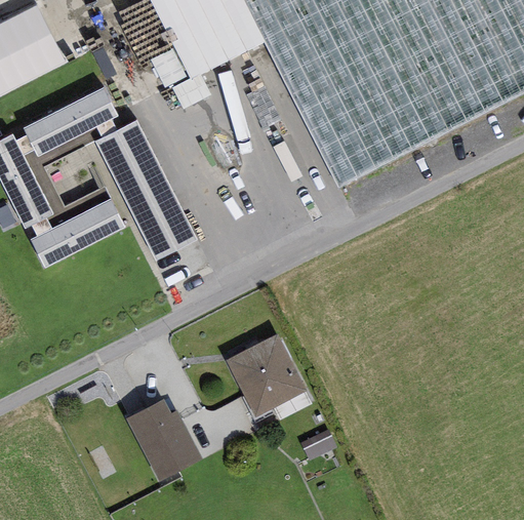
[(332,169),(523,80),(523,0),(156,0),(179,49),(179,51),(154,50),(183,112),(216,96),(204,69),(271,38),(332,169)]
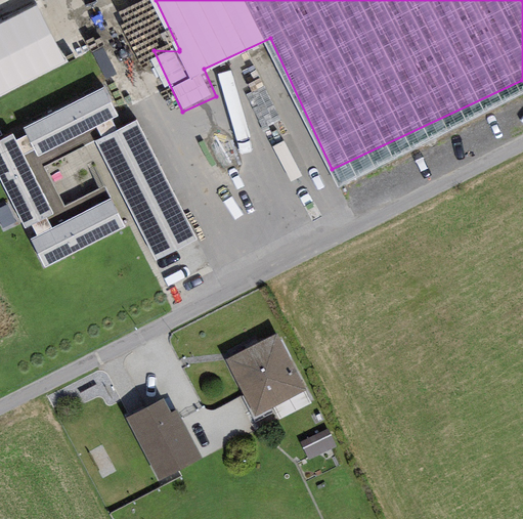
[(45,2),(0,23),(0,96),(73,63),(45,2)]
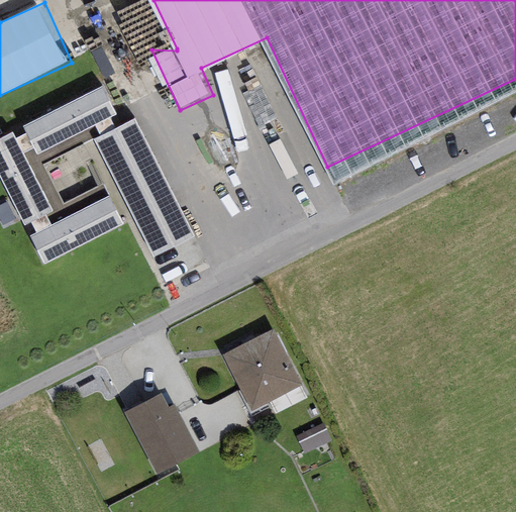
[(100,86),(22,125),(24,131),(32,146),(36,154),(94,123),(108,116),(114,113),(100,86)]
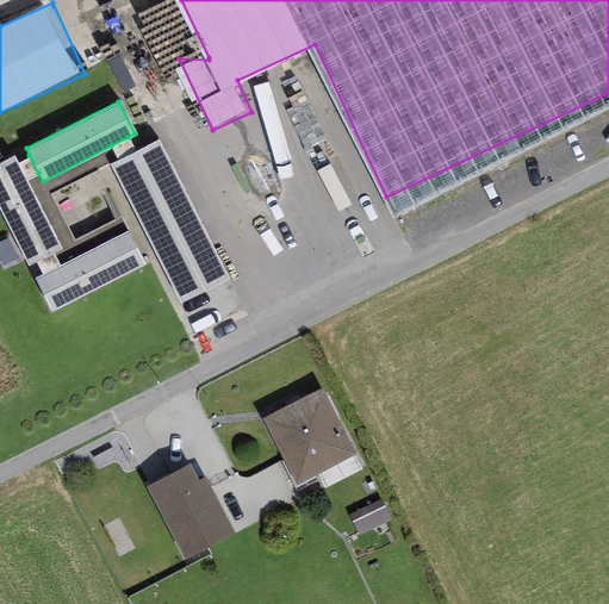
[(128,137),(111,145),(117,160),(135,151),(128,137)]
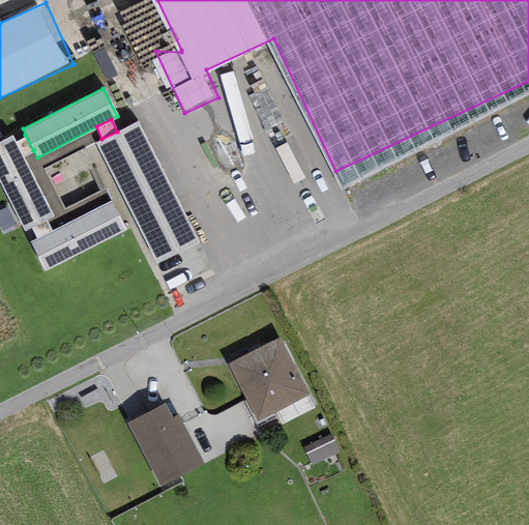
[(101,139),(96,142),(155,261),(196,241),(137,121),(117,132),(101,139)]
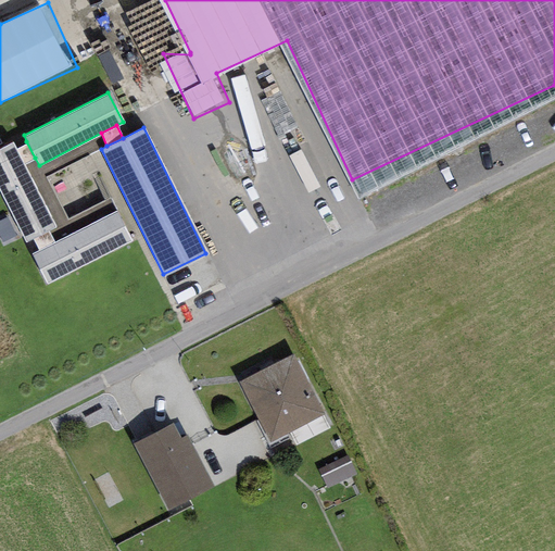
[(12,140),(0,146),(0,191),(24,239),(32,236),(48,228),(54,224),(24,163),(15,147),(12,140)]
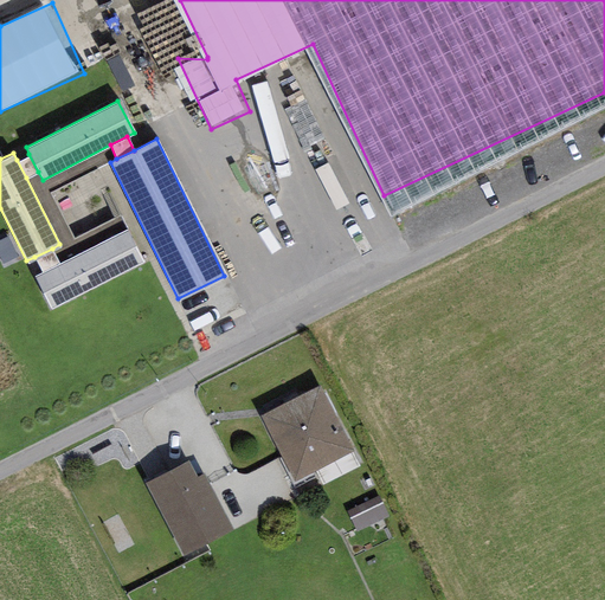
[(38,172),(29,154),(17,160),(26,178),(38,172)]
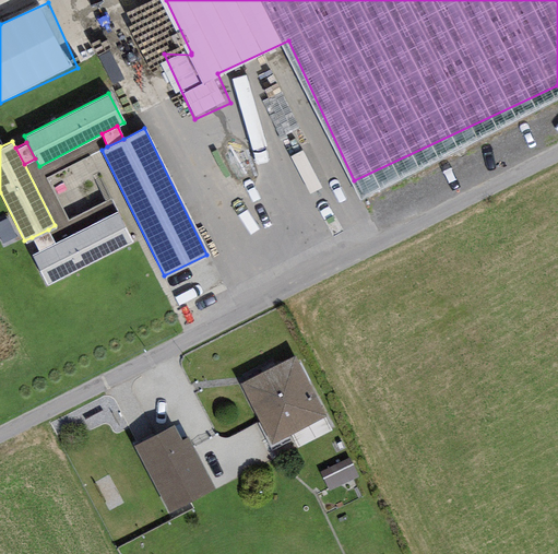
[(132,239),(117,211),(55,243),(38,251),(32,256),(47,284),(132,239)]
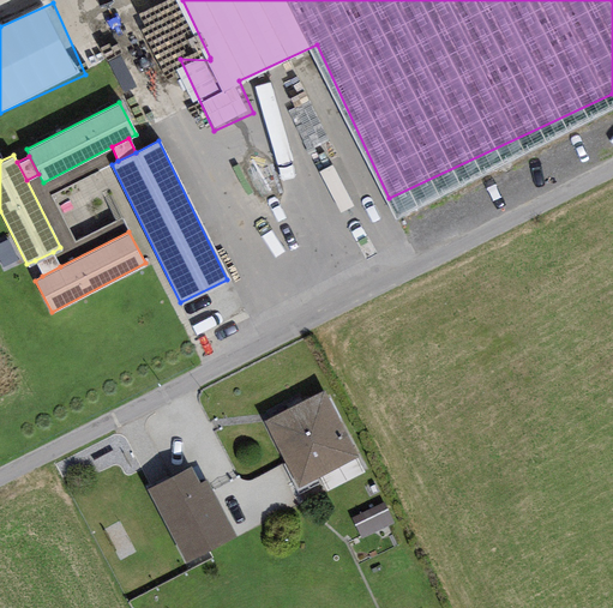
[(53,252),(35,260),(42,276),(60,266),(53,252)]
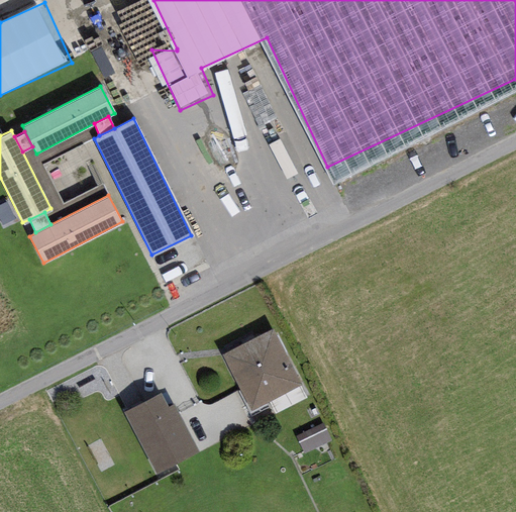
[(273,326),(220,352),(248,409),(301,383),(273,326)]
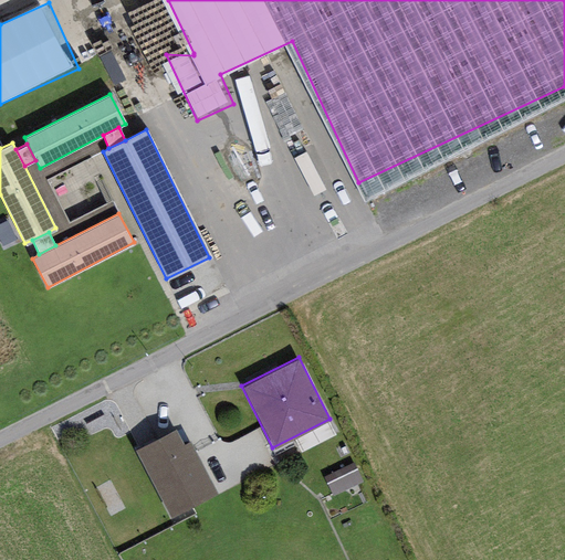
[(175,430),(136,451),(171,516),(217,492),(189,440),(181,443),(175,430)]
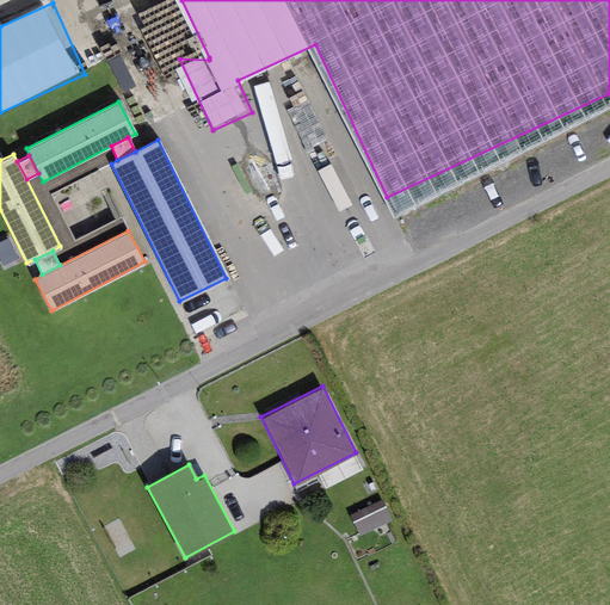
[(367,530),(395,514),(389,504),(359,519),(367,530)]
